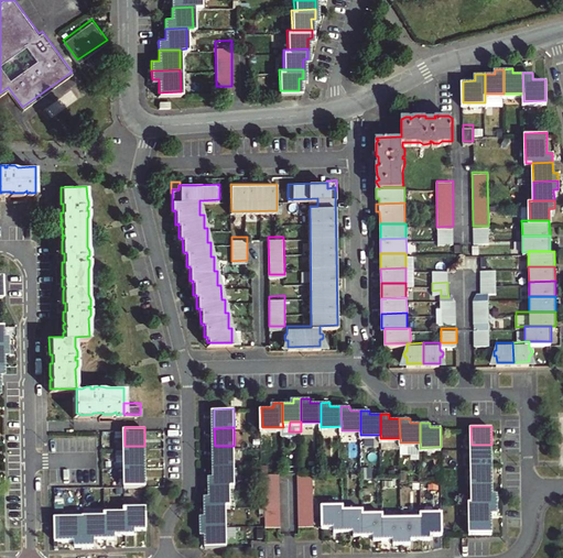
[(275,427),(262,427),(262,438),(275,438),(275,427)]
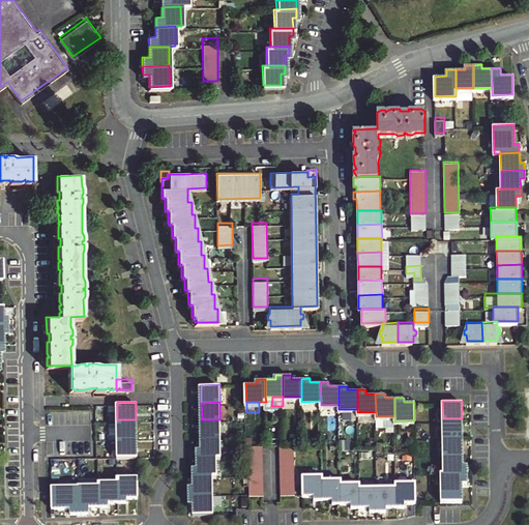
[(462,436),(462,418),(443,418),(443,436),(462,436)]
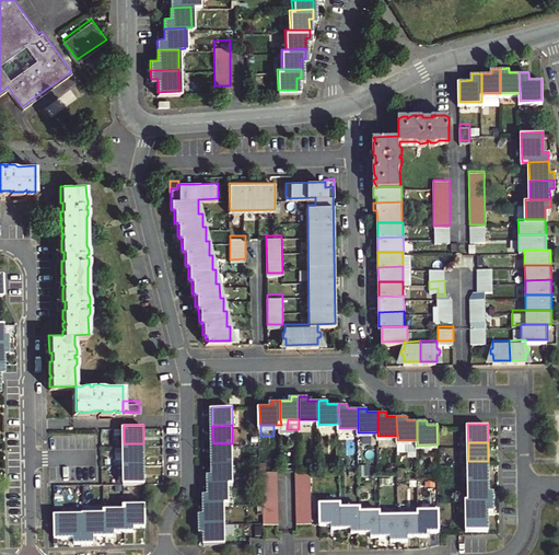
[(143,443),(124,443),(125,462),(144,462),(143,443)]
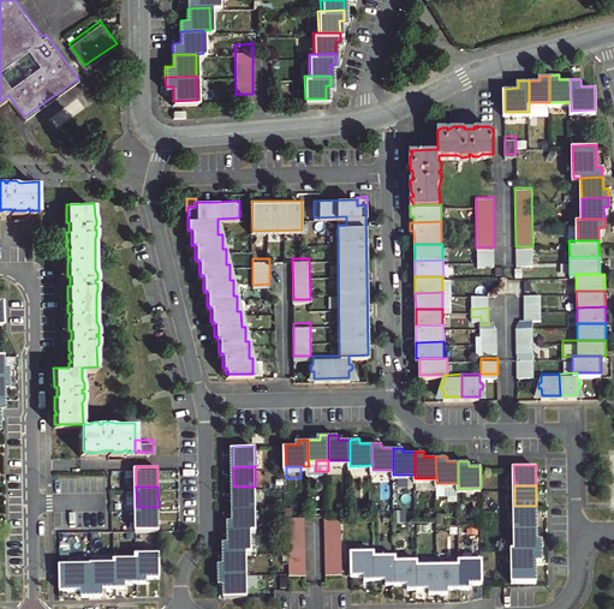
[(255,487),(234,487),(234,506),(256,506),(255,487)]
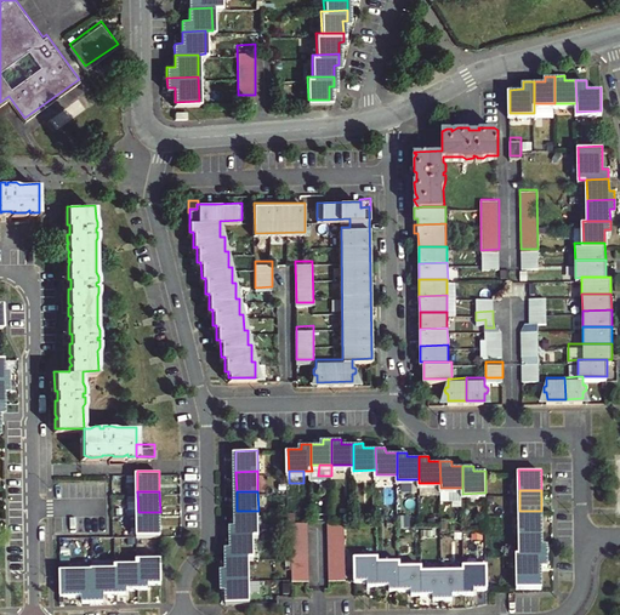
[(237,511),(237,524),(231,524),(231,534),(254,534),(259,533),(259,511),(237,511)]
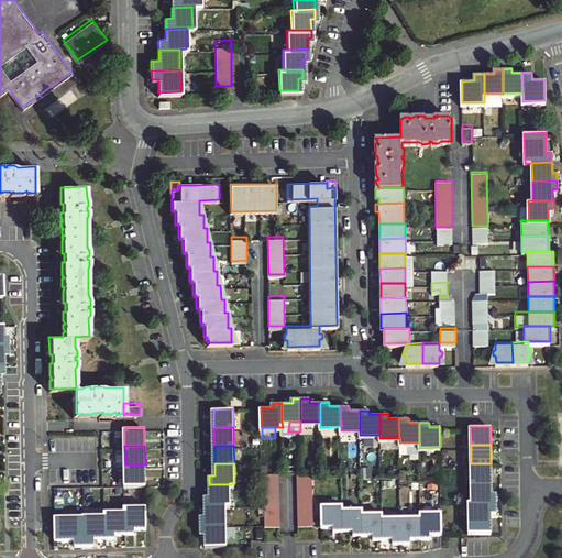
[(491,480),(491,463),(471,463),(472,481),(491,480)]
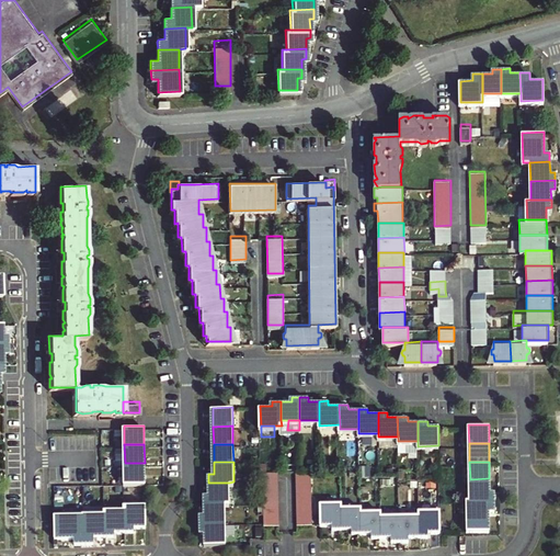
[(145,463),(125,463),(125,481),(145,481),(145,463)]
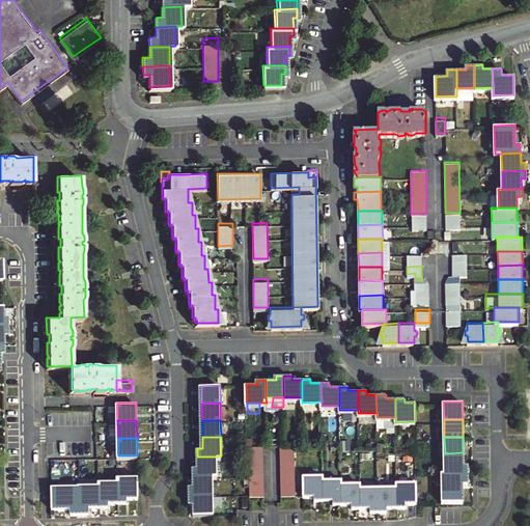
[(263,443),(249,444),(251,494),(265,494),(263,443)]
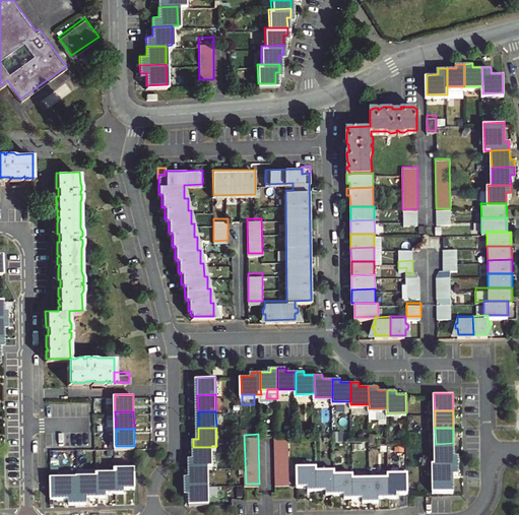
[(289,434),(275,434),(276,484),(290,484),(289,434)]
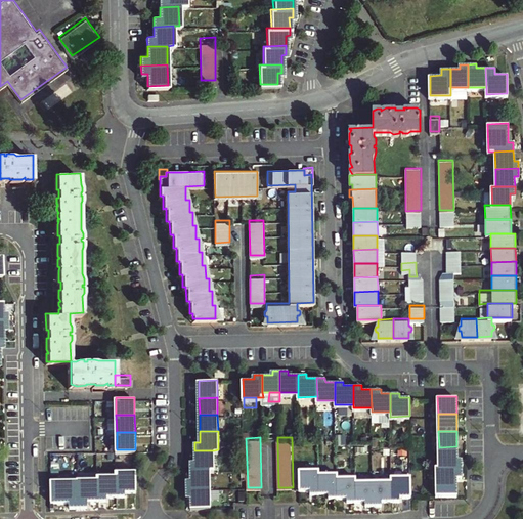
[(458,458),(456,446),(439,447),(439,465),(462,465),(462,458),(458,458)]
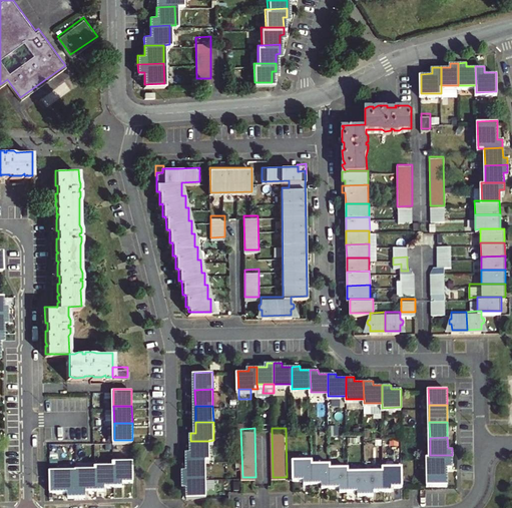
[(209,441),(190,441),(191,451),(187,451),(187,460),(206,459),(210,459),(209,441)]
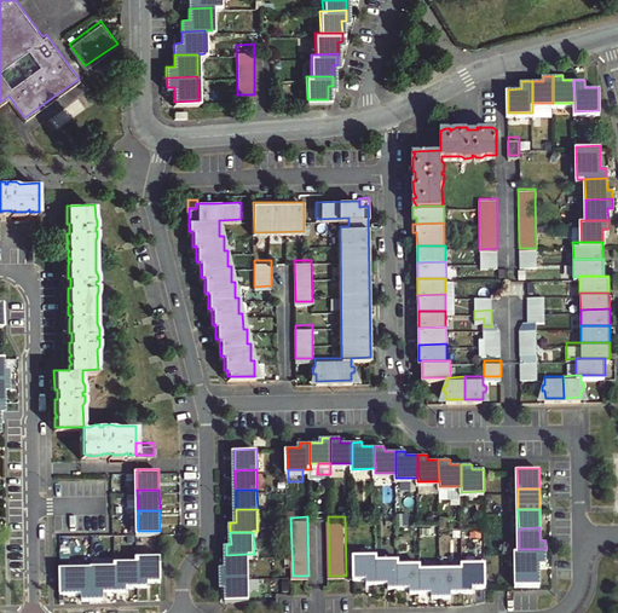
[(546,559),(546,549),(519,549),(515,550),(517,582),(539,580),(539,559),(546,559)]
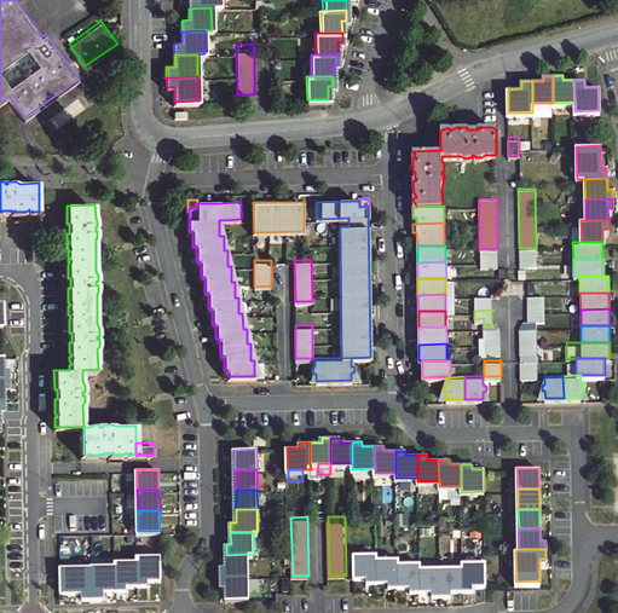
[(377,553),(354,553),(354,576),(369,574),(369,579),(377,579),(377,559),(377,553)]
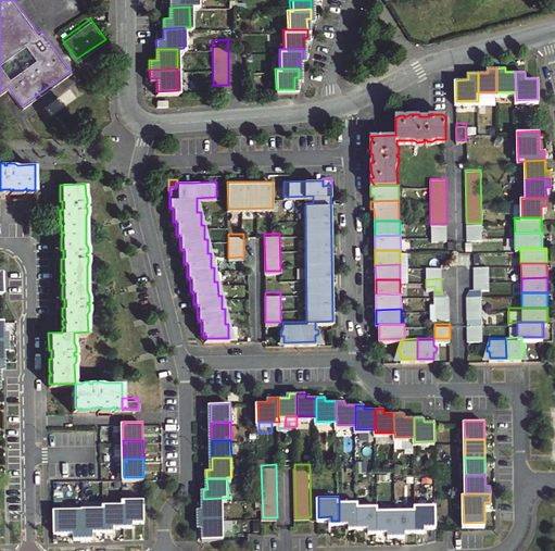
[(144,498),(124,499),(124,503),(124,523),(133,523),(133,518),(144,518),(144,498)]
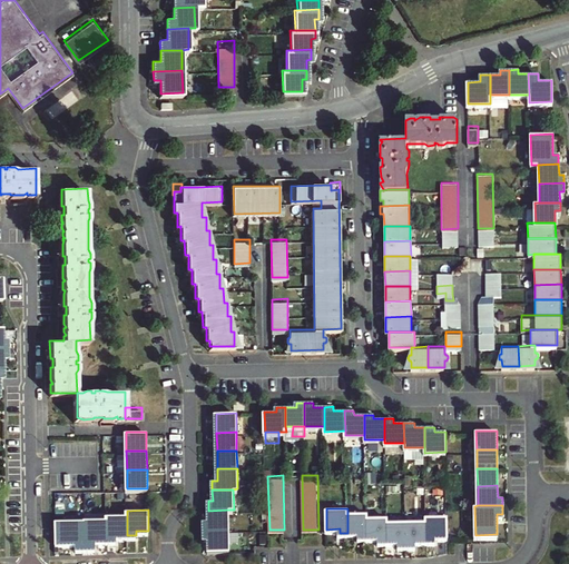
[(204,521),(204,530),(229,528),(229,510),(208,511),(208,521),(204,521)]
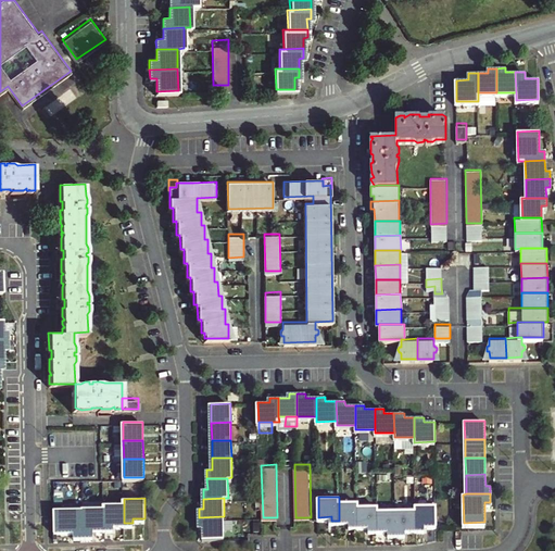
[(339,502),(339,521),(350,521),(350,525),(357,525),(357,505),(357,501),(339,502)]
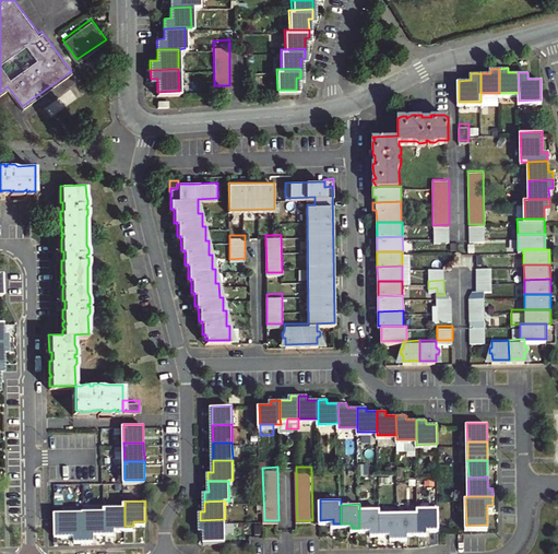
[(125,526),(125,506),(104,507),(104,510),(105,531),(115,530),(115,527),(125,526)]
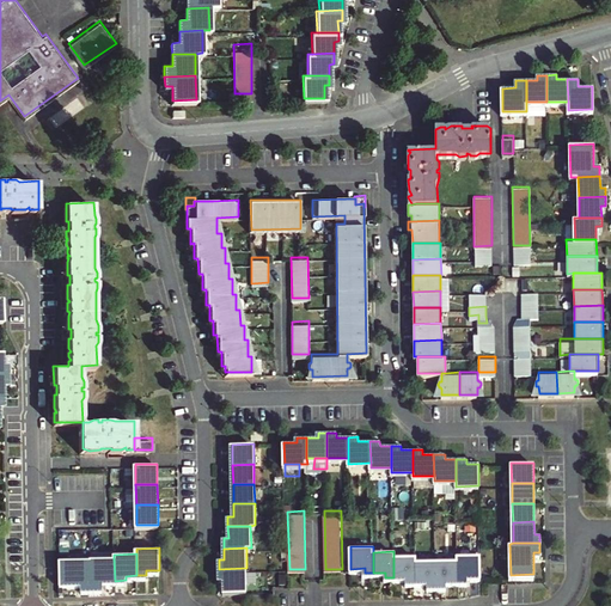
[(457,559),(457,581),(468,581),(468,575),(480,575),(480,555),(457,555),(457,559)]
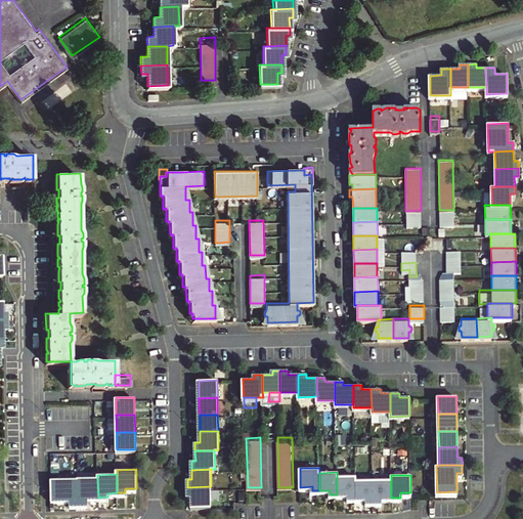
[(348,498),(356,498),(356,479),(356,476),(337,476),(337,494),(348,494),(348,498)]
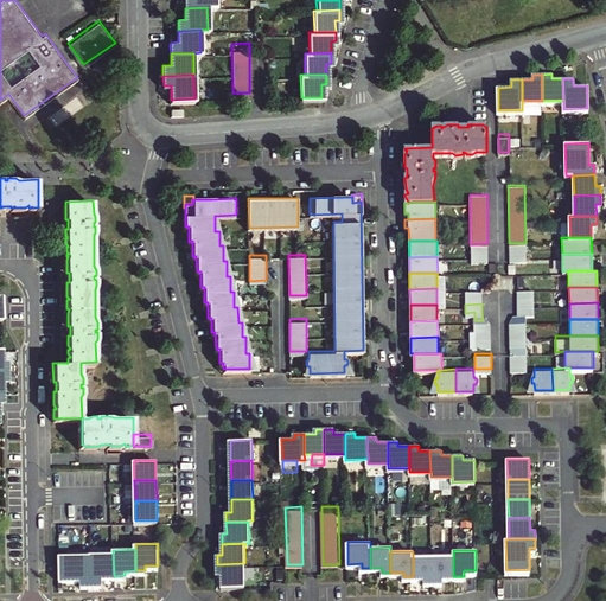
[(101,576),(114,576),(113,554),(90,554),(90,555),(90,583),(102,582),(101,576)]
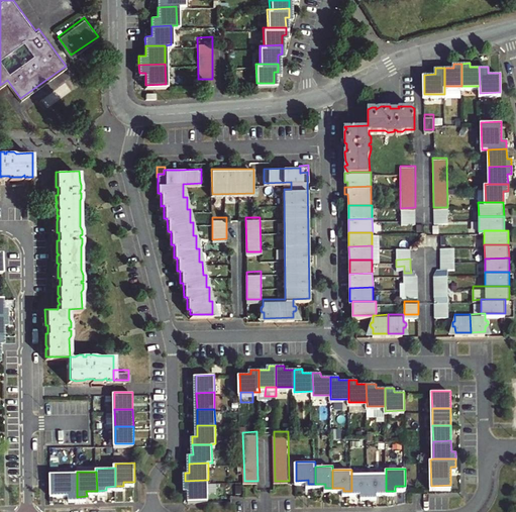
[(77,473),(52,474),(52,492),(70,492),(71,497),(77,497),(77,473)]
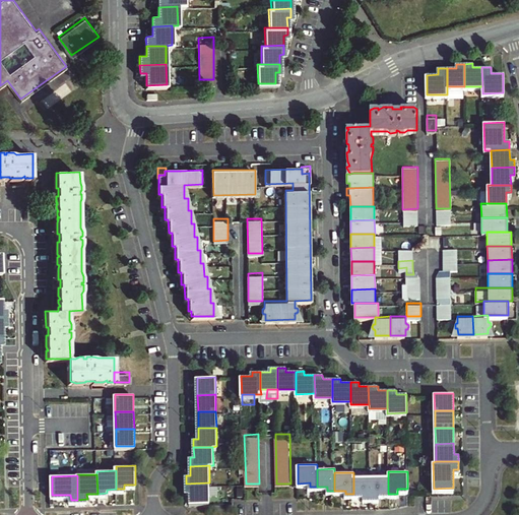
[(371,475),(353,475),(353,494),(364,494),(364,498),(372,498),(371,475)]
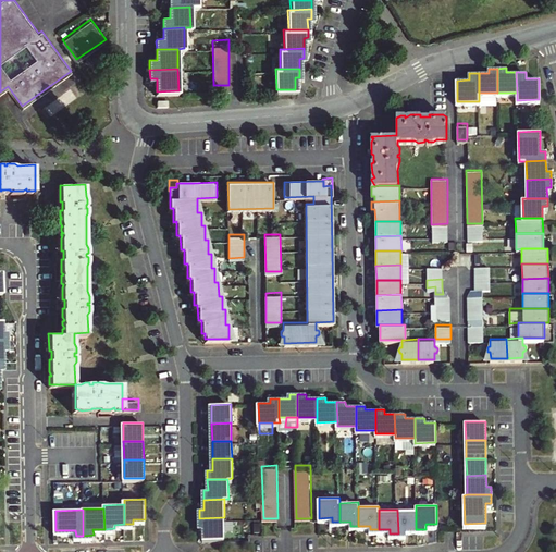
[(406,529),(416,529),(416,510),(397,510),(398,534),(406,534),(406,529)]
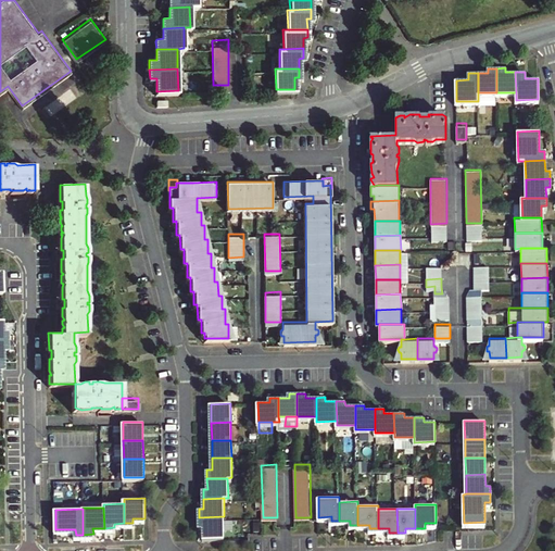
[(204,525),(204,536),(224,536),(224,516),(199,517),(199,525),(204,525)]
